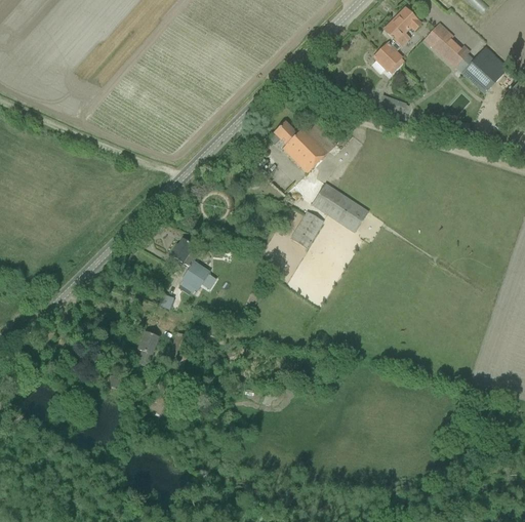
[(405,6),(382,29),(391,36),(391,37),(391,38),(373,55),(391,74),(404,59),(395,50),(409,36),(404,32),(410,26),(414,29),(420,23),(405,6)]
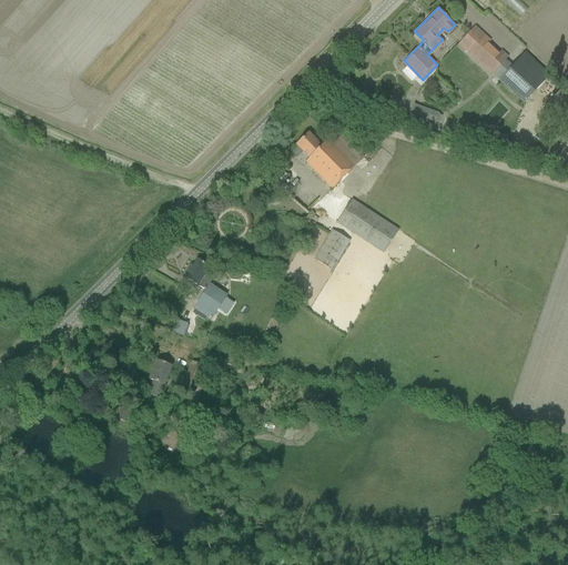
[(466,50),(490,72),(508,53),(501,48),(498,51),(487,41),(490,38),(475,23),(462,38),(470,46),(466,50)]
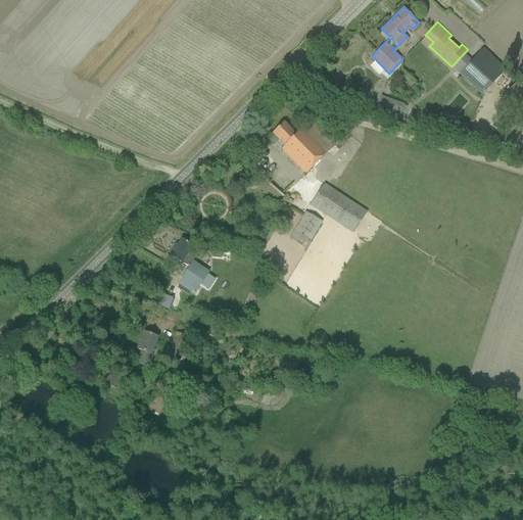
[(502,71),(479,50),(460,71),(483,92),(502,71)]
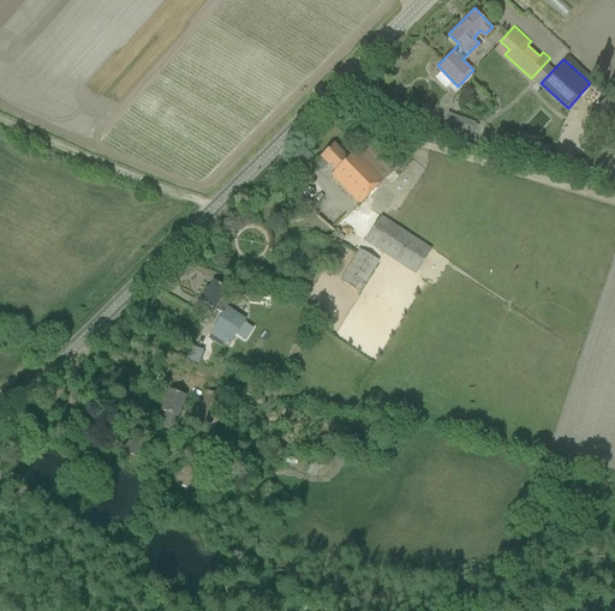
[(593,100),(604,109),(613,101),(602,90),(593,100)]
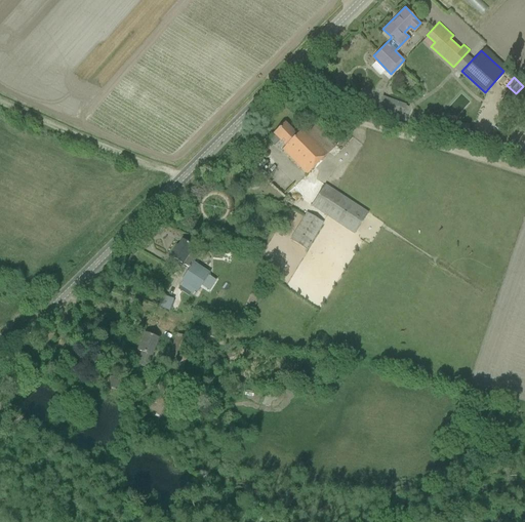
[(452,111),(462,98),(454,92),(444,104),(452,111)]
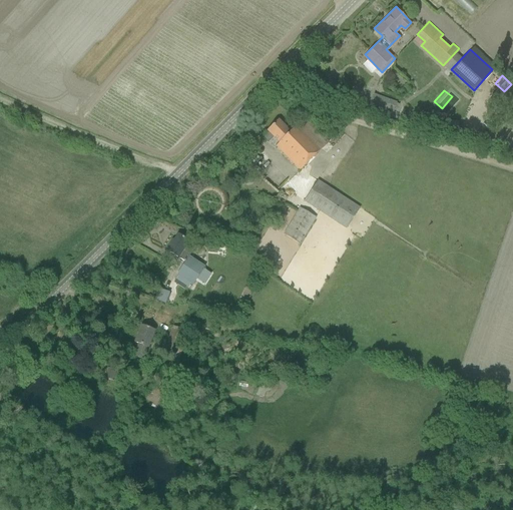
[(370,101),(390,108),(393,109),(396,100),(374,92),(370,101)]
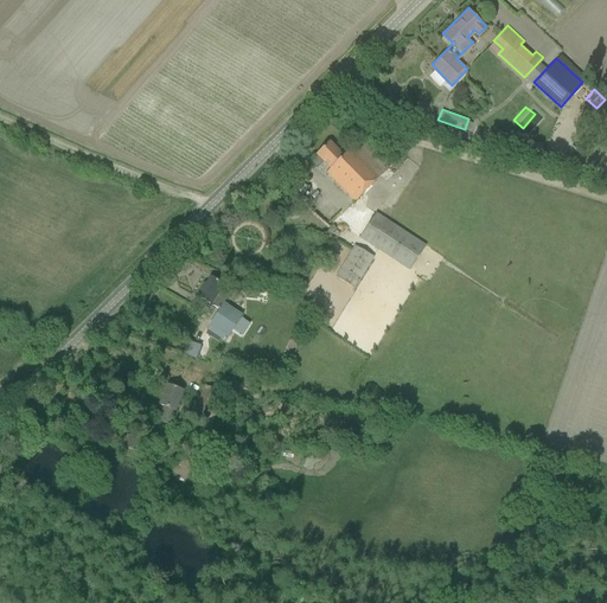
[(326,171),(334,179),(355,199),(388,166),(359,136),(343,154),(330,140),(317,152),(330,166),(326,171)]
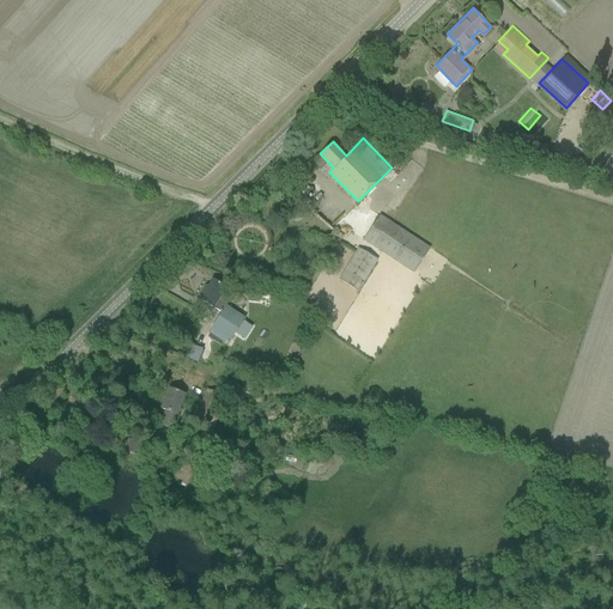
[(363,237),(381,249),(413,270),(430,245),(380,213),(363,237)]
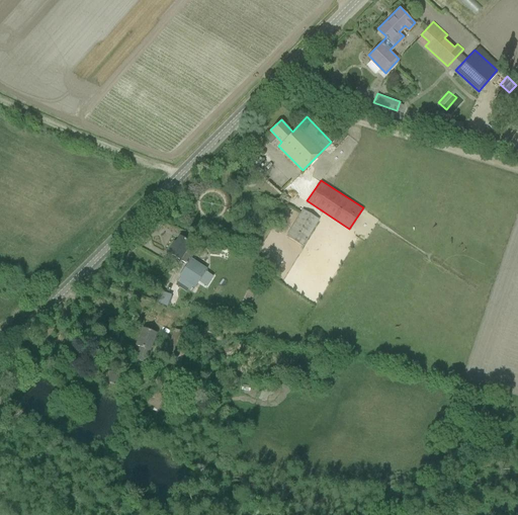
[(285,235),(303,245),(319,218),(301,207),(285,235)]
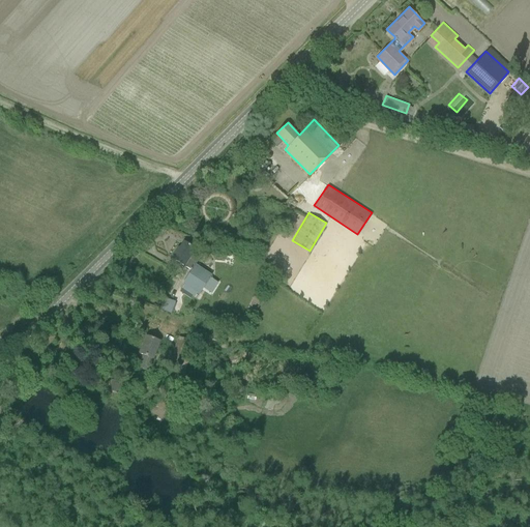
[(176,249),(172,256),(189,268),(186,273),(181,282),(184,284),(193,289),(200,293),(204,285),(211,274),(194,263),(203,250),(195,244),(194,246),(183,239),(177,250),(176,249)]
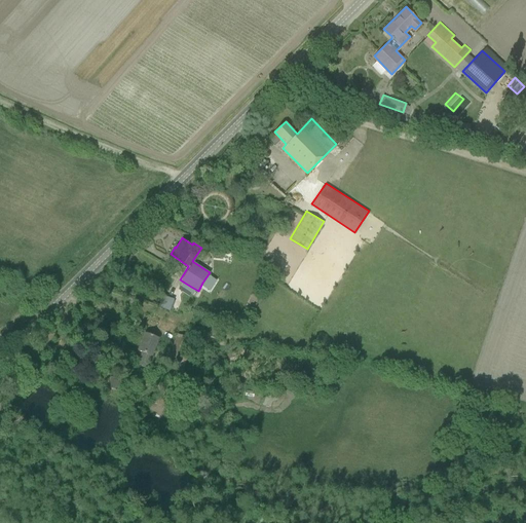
[(168,359),(181,364),(191,336),(179,331),(168,359)]
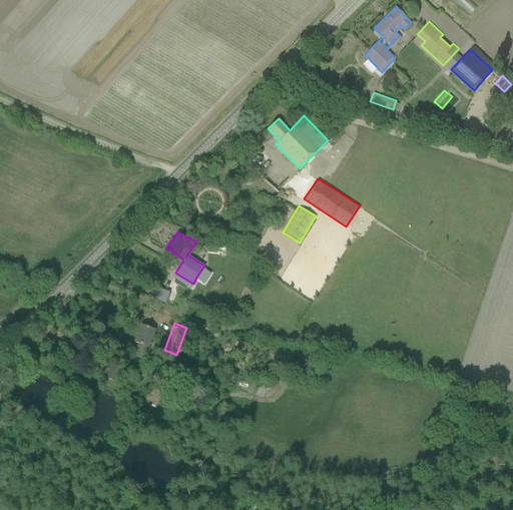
[(143,357),(153,328),(141,324),(135,340),(138,342),(133,354),(143,357)]
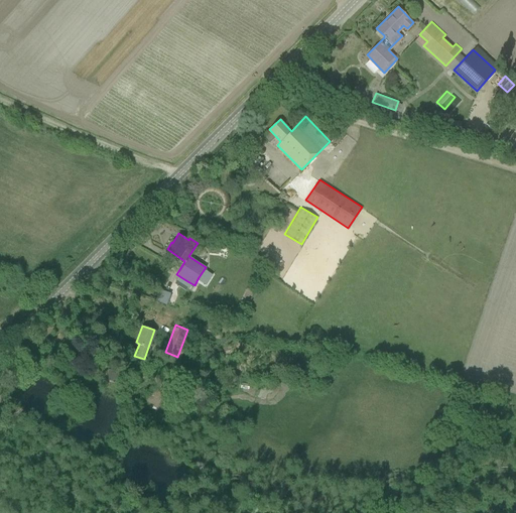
[(152,405),(159,408),(170,389),(164,385),(160,391),(153,387),(146,399),(153,403),(152,405)]
